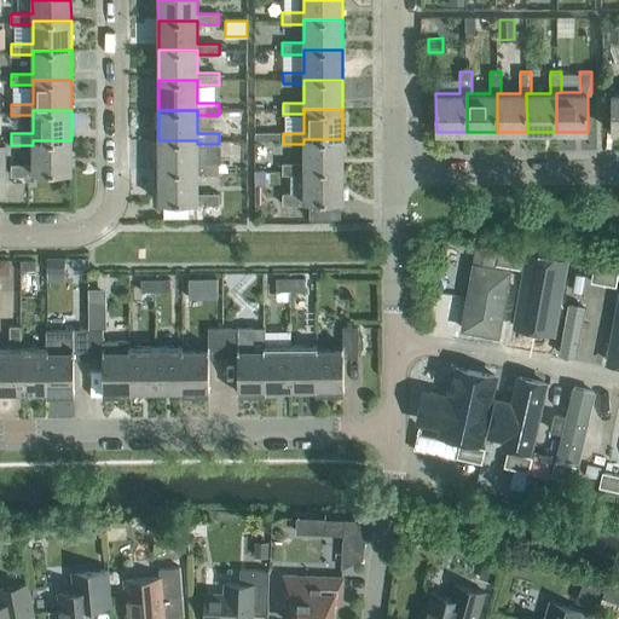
[(229,131),(229,140),(241,140),(241,131),(229,131)]
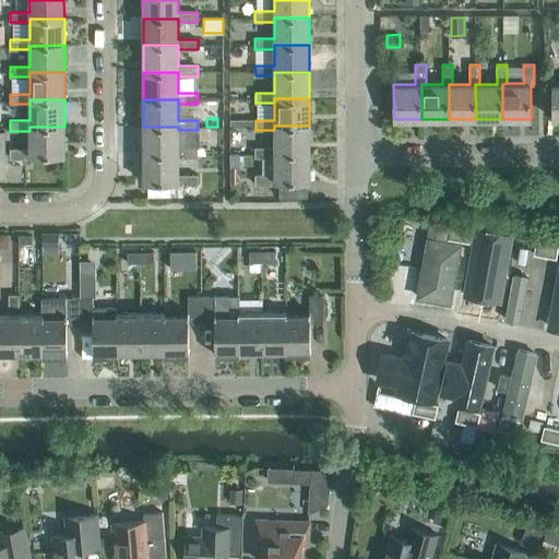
[(309,153),(309,126),(274,126),(274,130),(274,146),(256,146),(256,157),(274,157),(274,153),(309,153)]
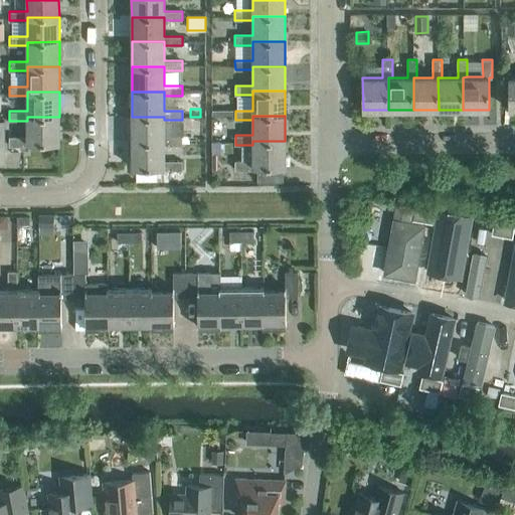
[(59,143),(59,117),(27,117),(27,121),(27,136),(9,136),(9,146),(28,146),(28,143),(59,143)]
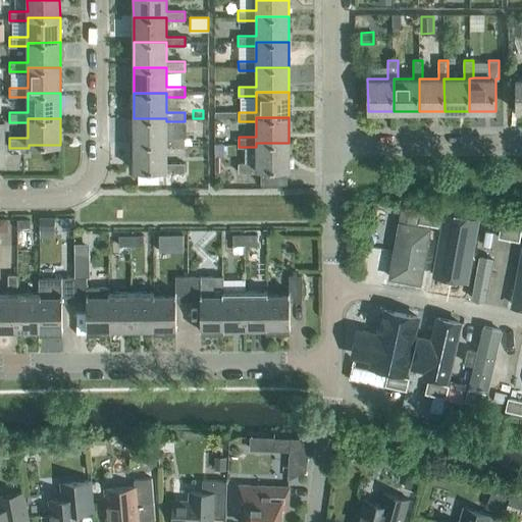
[(166,138),(166,121),(166,118),(134,118),(134,144),(166,144),(166,147),(185,147),(185,138),(166,138)]
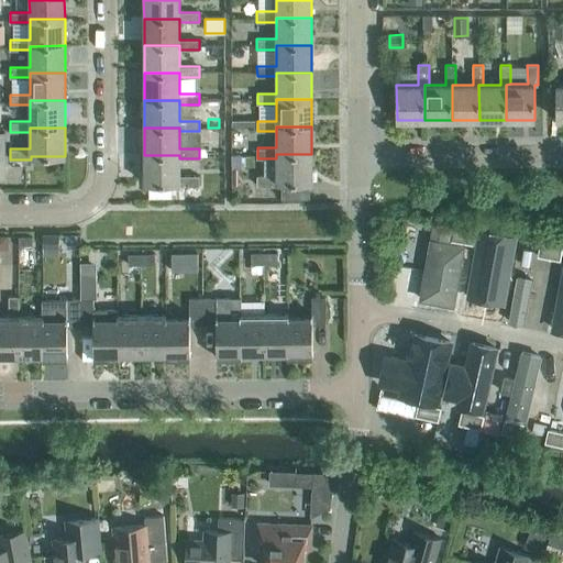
[(312,181),(311,154),(276,154),(276,158),(276,175),(257,175),(257,186),(277,186),(277,183),(312,181)]
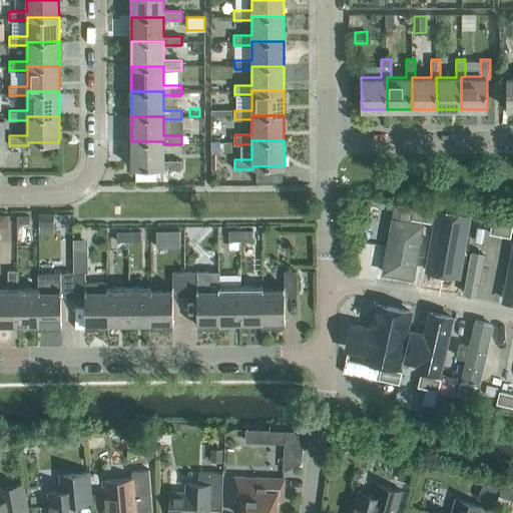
[(163,160),(163,144),(163,141),(131,141),(131,166),(162,166),(162,169),(181,169),(181,160),(163,160)]
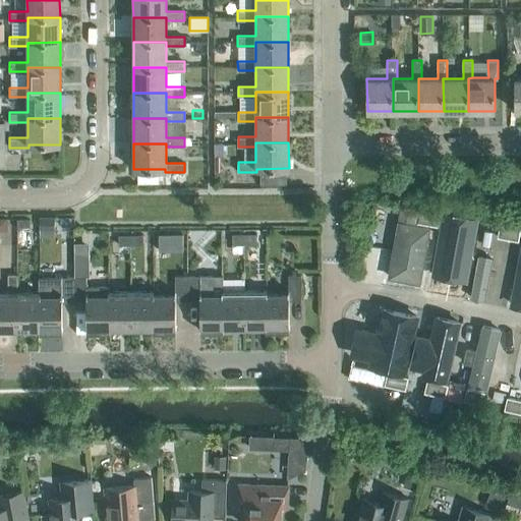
[(417,222),(439,226),(441,213),(419,210),(417,222)]
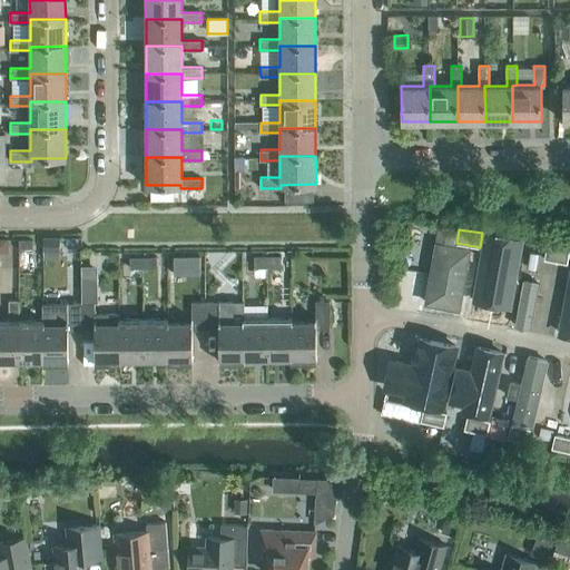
[(500,251),(523,255),(526,241),(503,236),(500,251)]
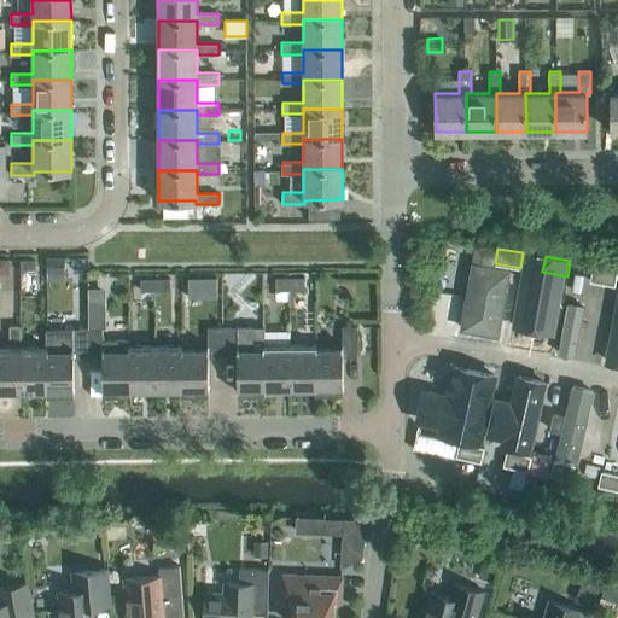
[(64,273),(64,257),(47,258),(47,273),(64,273)]
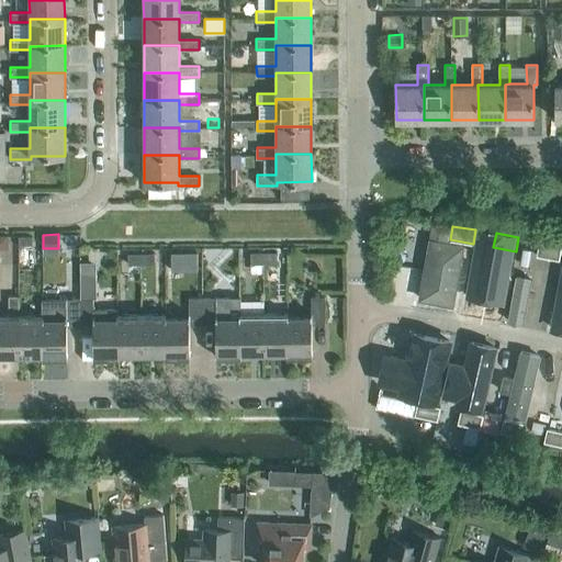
[(20,246),(33,246),(32,235),(19,235),(20,246)]
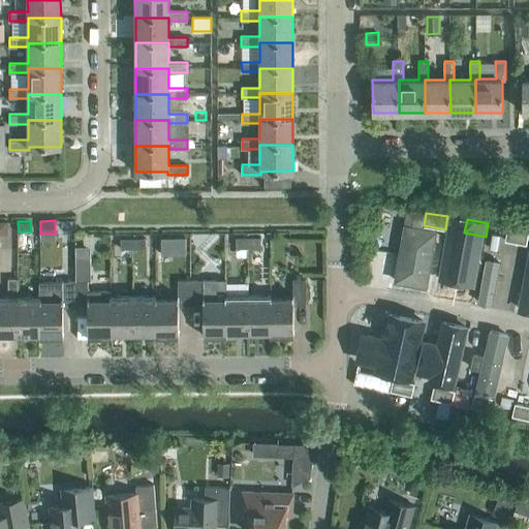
[(504,241),(526,244),(528,231),(507,227),(504,241)]
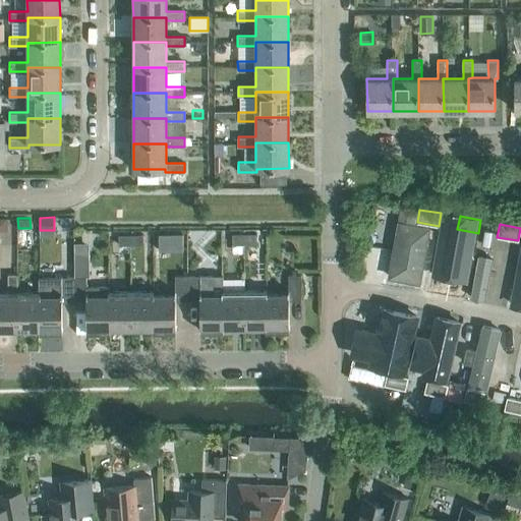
[(431,232),(400,226),(389,283),(420,289),(431,232)]
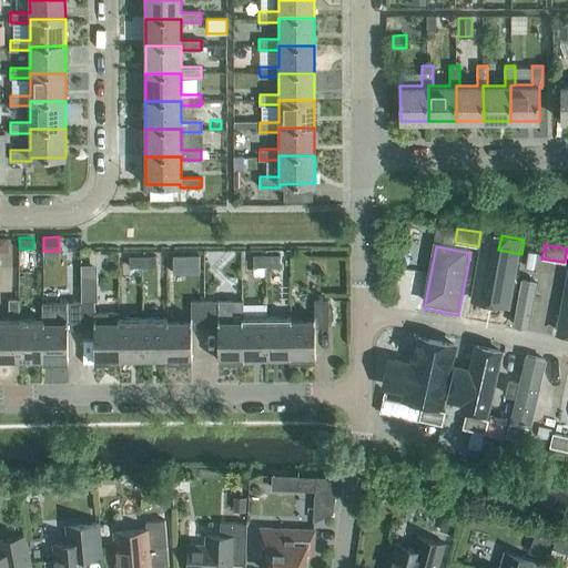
[(203,269),(202,252),(183,253),(183,269),(203,269)]
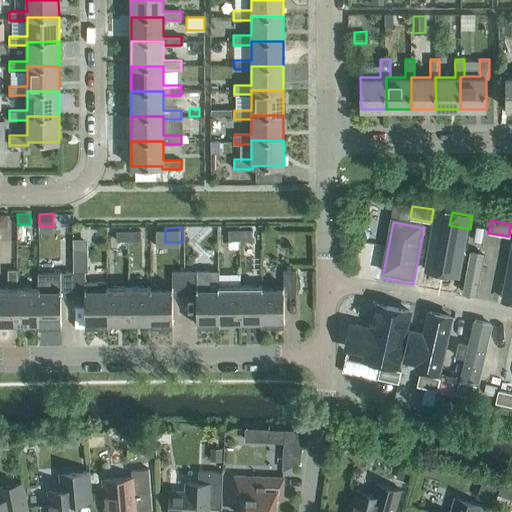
[(240,240),(240,229),(228,229),(228,240),(240,240)]
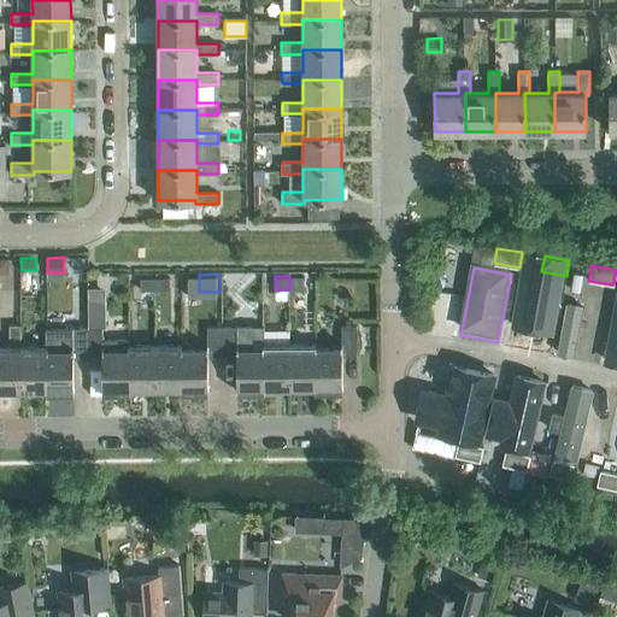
[(304,288),(304,276),(289,276),(289,289),(304,288)]
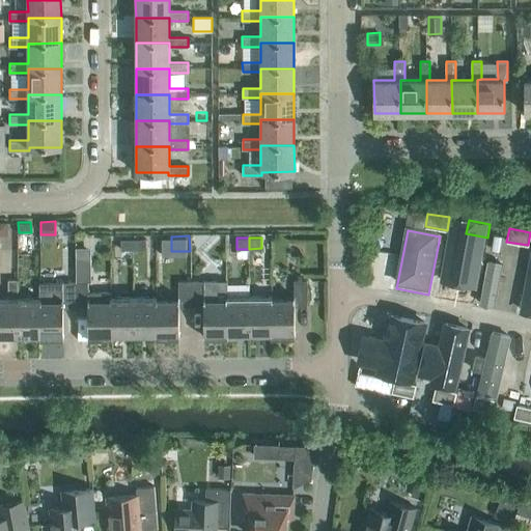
[(482,243),(453,238),(442,297),(471,303),(482,243)]
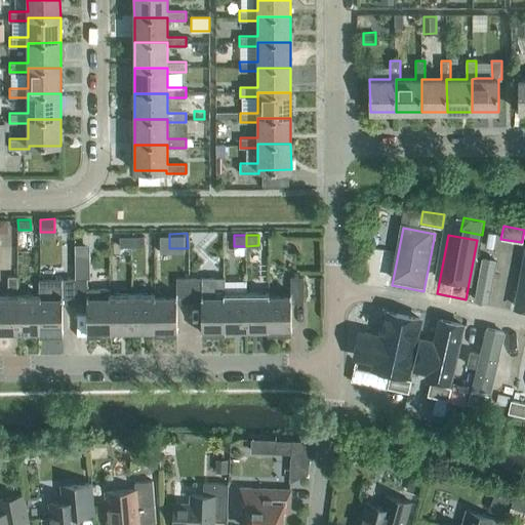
[(131,246),(131,236),(120,236),(120,246),(131,246)]
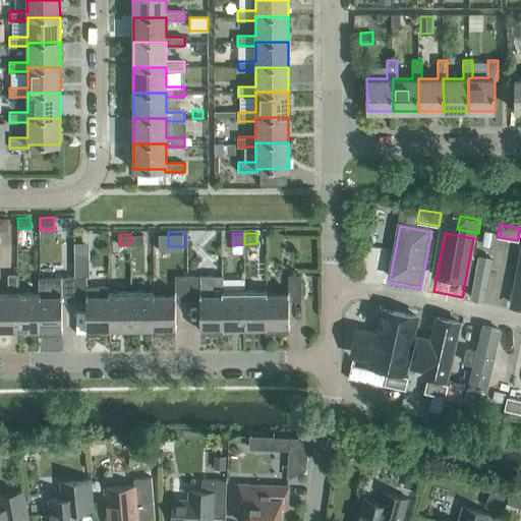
[(143,244),(143,234),(130,234),(130,244),(143,244)]
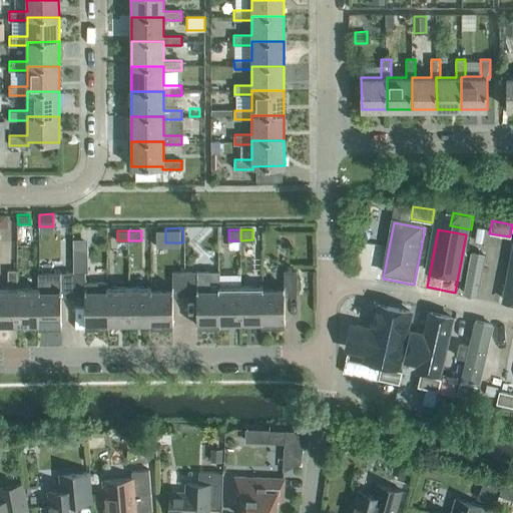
[(72,254),(88,254),(87,237),(72,237),(72,254)]
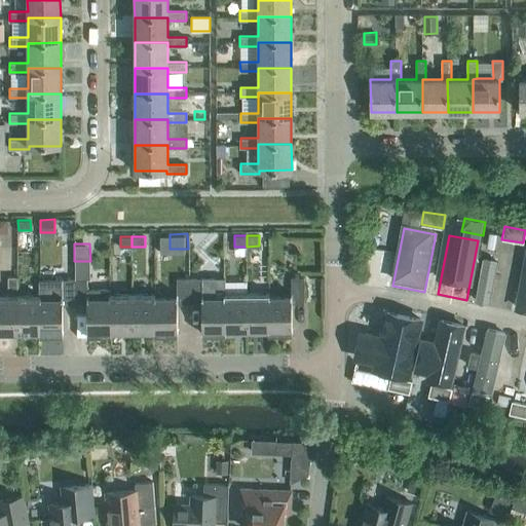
[(519,259),(493,254),(483,307),(508,312),(519,259)]
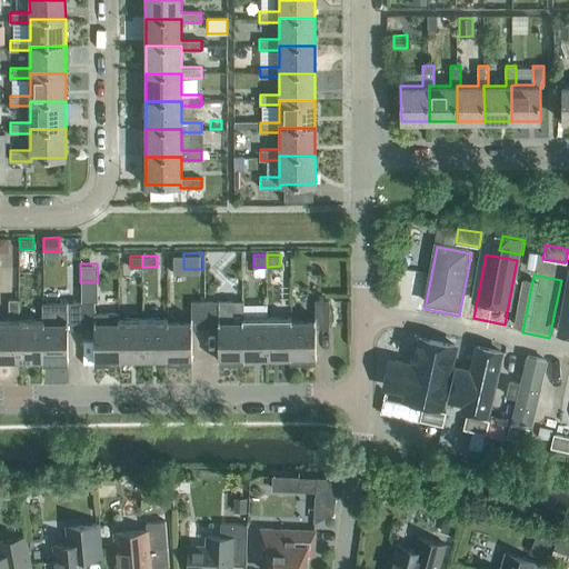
[(0,358),(19,358),(19,319),(19,299),(8,300),(8,319),(0,319),(0,358)]
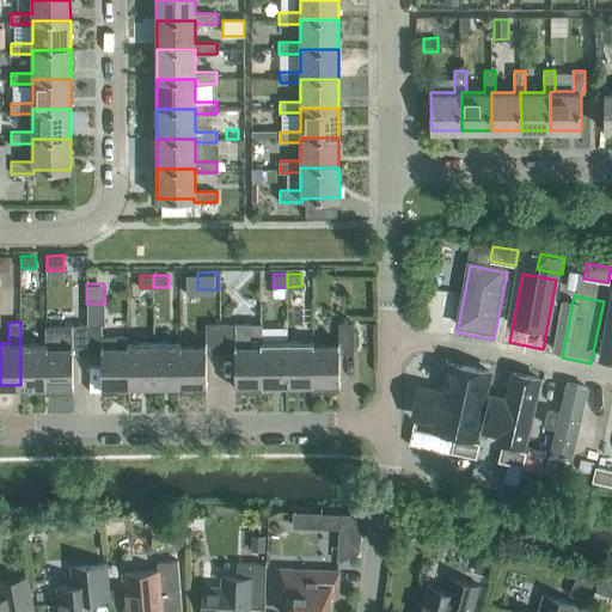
[(261,347),(261,342),(261,323),(220,324),(220,354),(234,354),(236,389),(262,389),(262,384),(262,347),(261,347)]
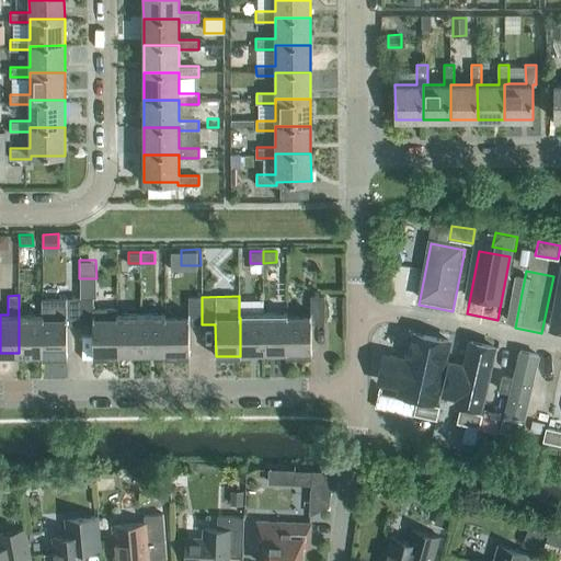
[(311,323),(324,323),(324,296),(310,296),(310,312),(310,317),(287,317),(287,352),(286,352),(286,356),(311,355),(311,323)]
